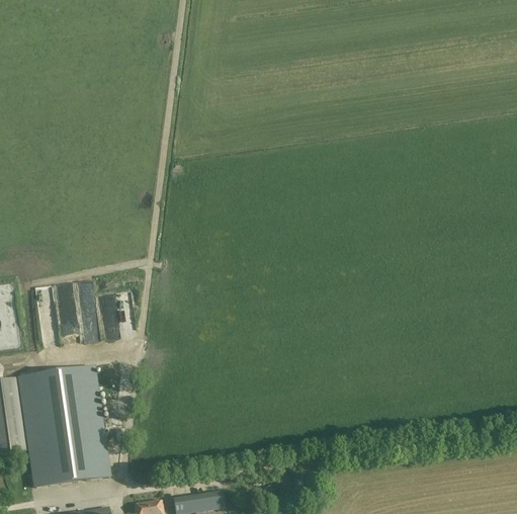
[(41,301),(50,301),(49,293),(34,294),(35,304),(41,304),(41,301)]
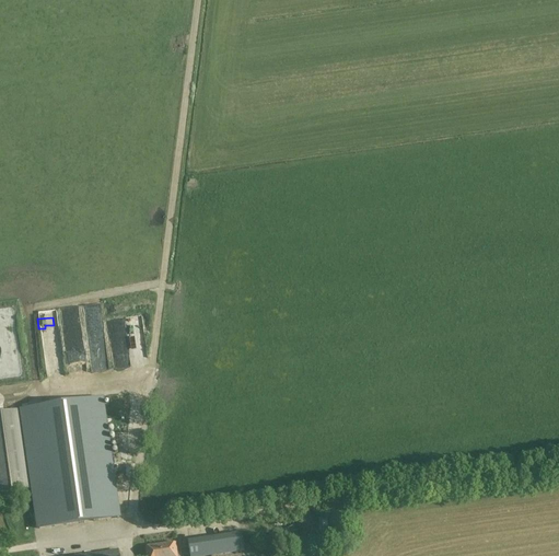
[(92,349),(90,349),(90,357),(101,356),(100,350),(96,350),(96,340),(92,342),(92,349)]
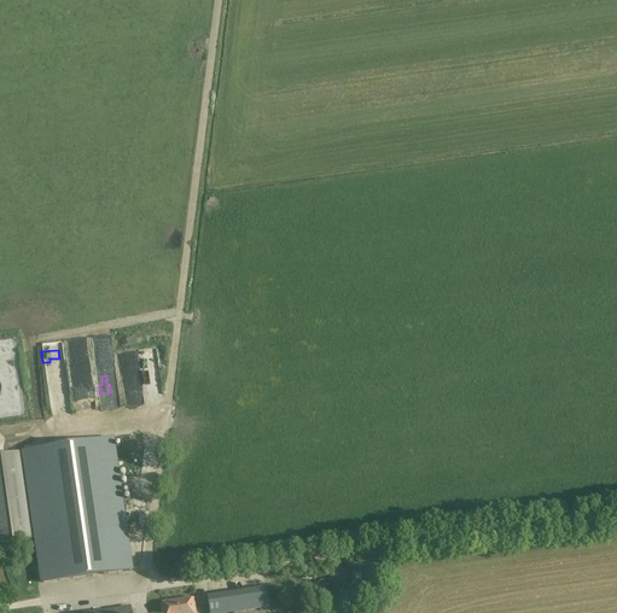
[(134,380),(121,381),(122,397),(134,396),(134,380)]
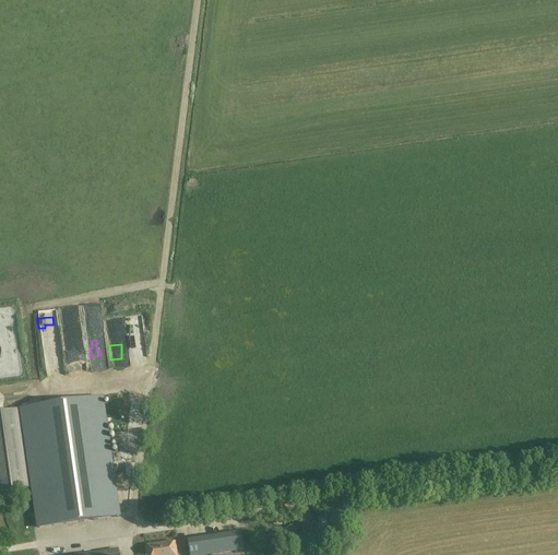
[(57,365),(58,346),(40,346),(40,364),(57,365)]
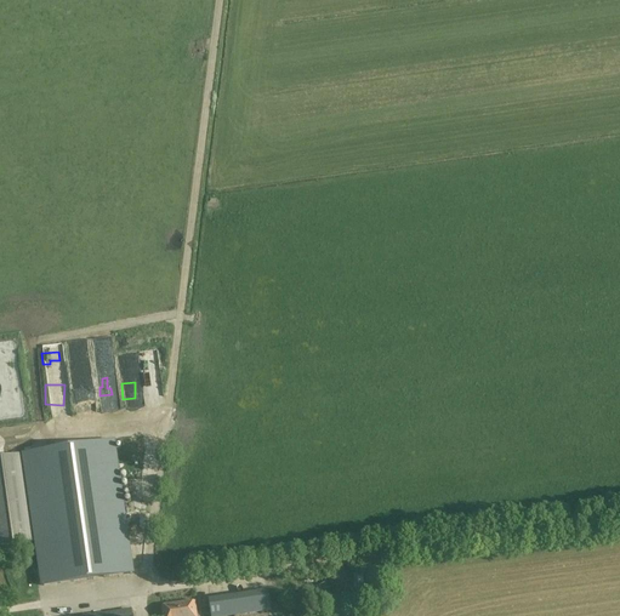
[(40,582),(128,570),(108,438),(22,450),(40,582)]
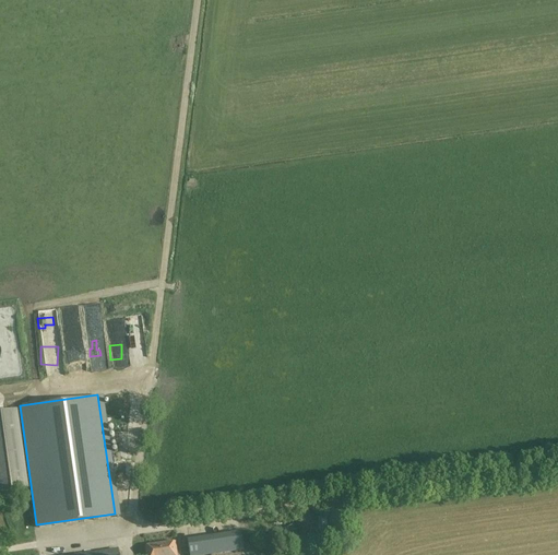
[(18,405),(0,408),(0,487),(28,484),(18,405)]
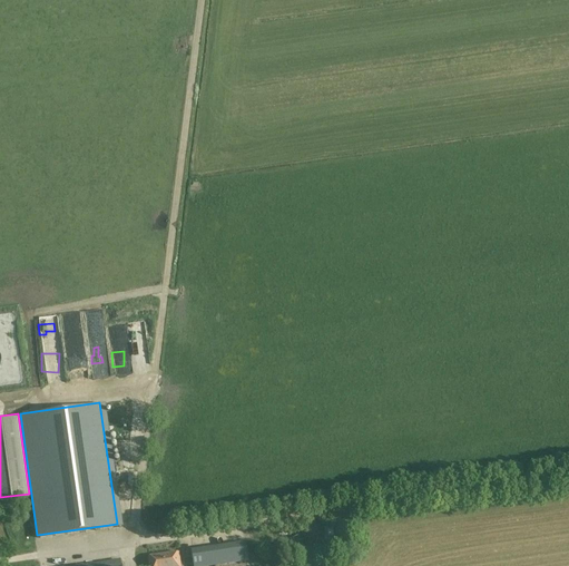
[(319,536),(310,538),(312,546),(321,544),(319,536)]
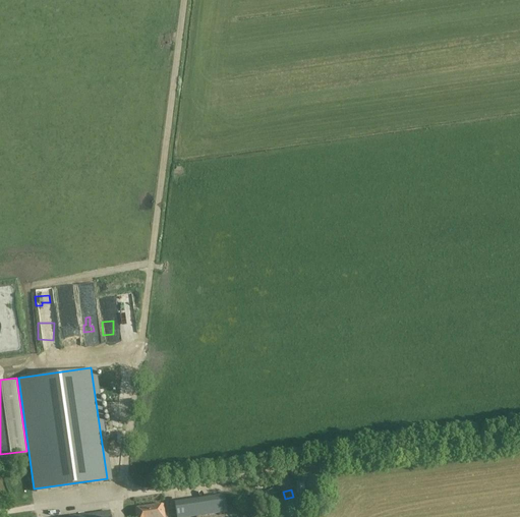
[(175,501),(177,516),(180,516),(225,510),(223,494),(175,501)]
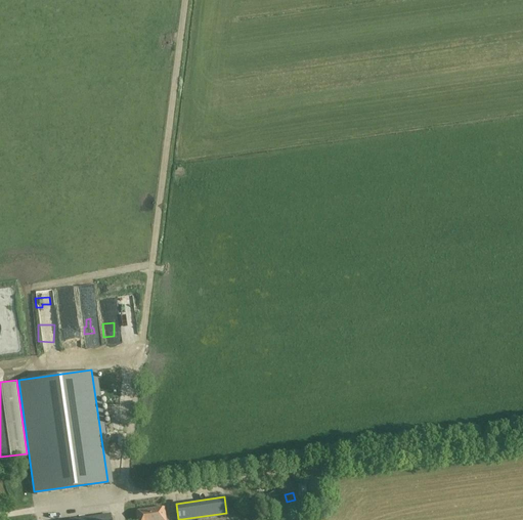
[(165,519),(163,504),(135,508),(136,519),(165,519)]
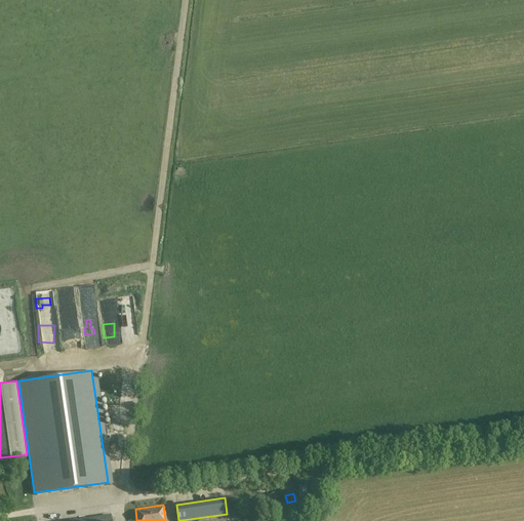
[(111,520),(111,512),(43,520),(42,520),(111,520)]
